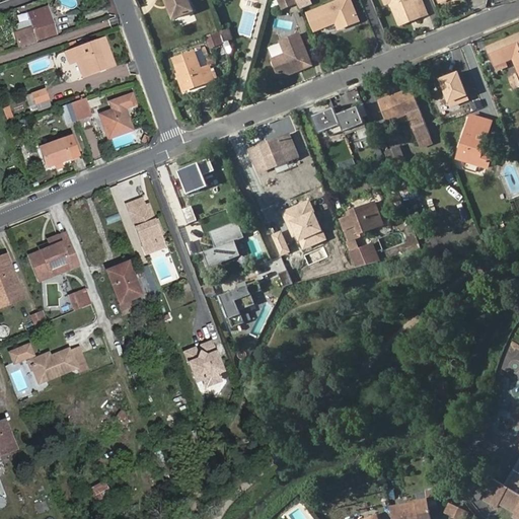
[(165,0),(167,4),(169,3),(170,7),(168,8),(172,19),(193,12),(188,0),(165,0)]
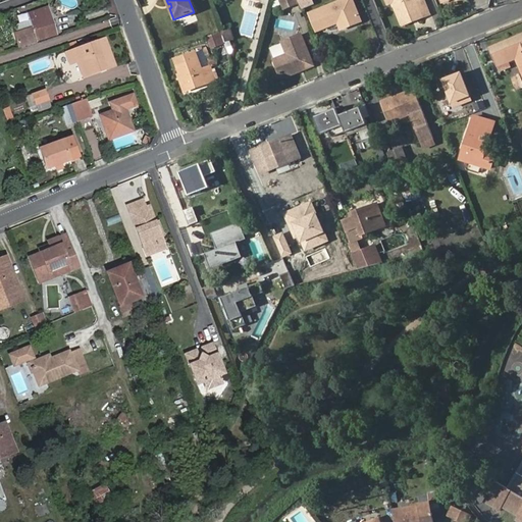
[(312,0),(298,0),(300,2),(301,5),(302,8),(314,3),(312,0)]
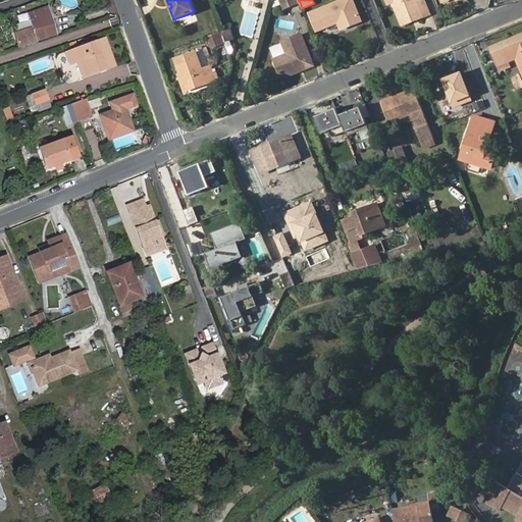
[(341,20),(344,27),(362,19),(353,0),(338,0),(310,11),(317,29),(337,21),(341,20)]
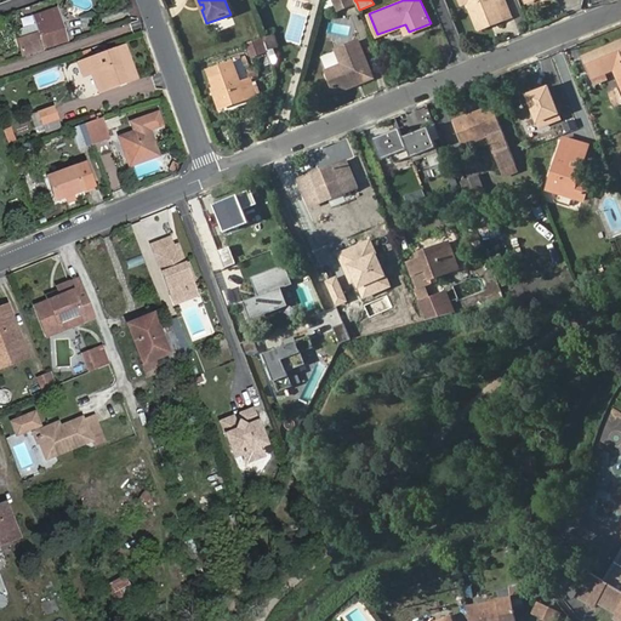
[(468,1),(477,22),(500,13),(502,21),(512,16),(506,0),(460,0),(462,4),(468,1)]
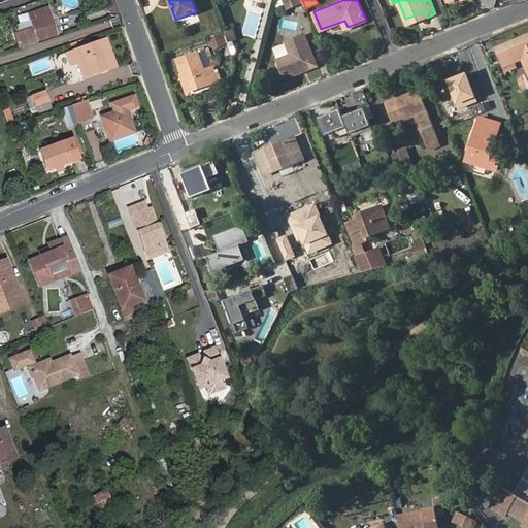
[(465,15),(475,12),(473,5),(463,8),(465,15)]
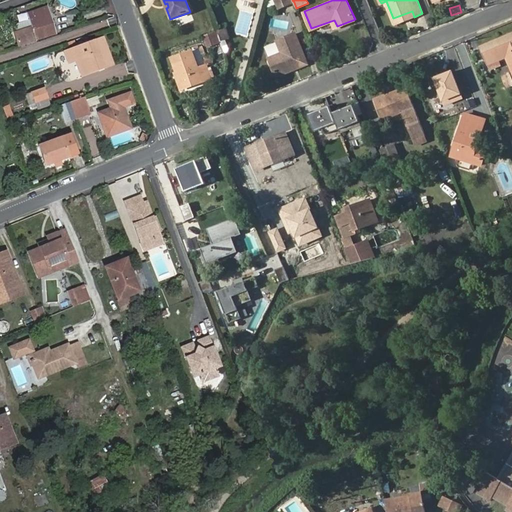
[(13,33),(17,46),(45,37),(44,35),(54,33),(46,7),(26,14),(28,20),(30,28),(15,32),(13,33)]
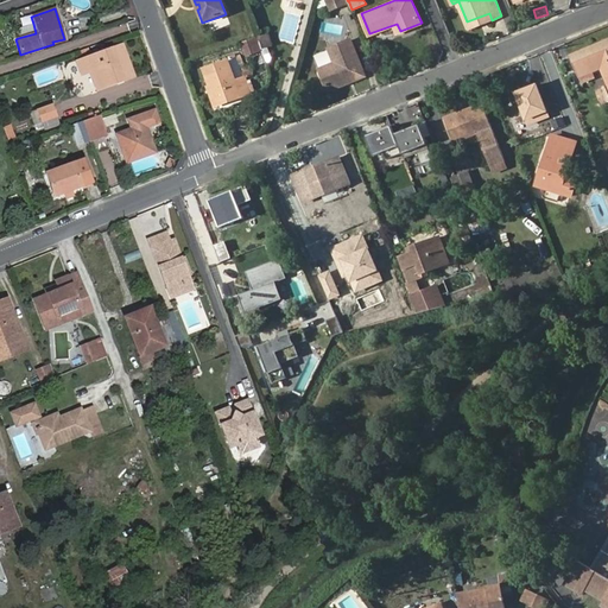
[(489,13),(467,21),(469,29),(492,20),(489,13)]
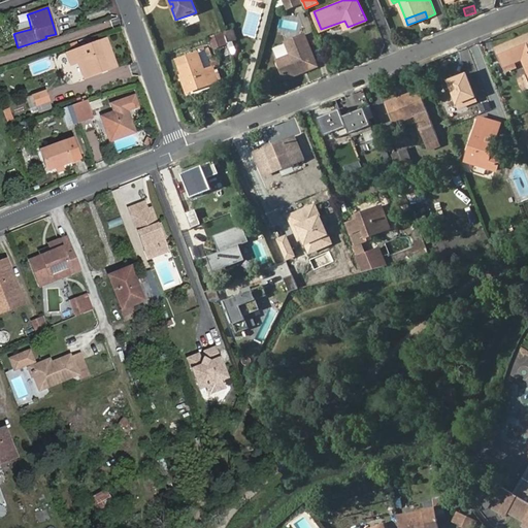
[(29,21),(12,26),(15,33),(31,29),(29,21)]
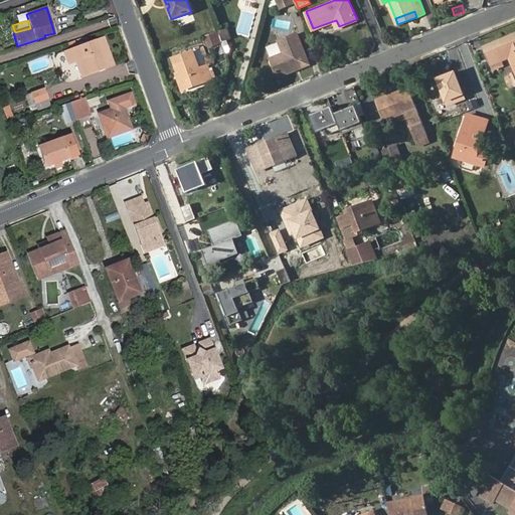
[(225,27),(217,30),(221,42),(222,43),(230,40),(225,27)]
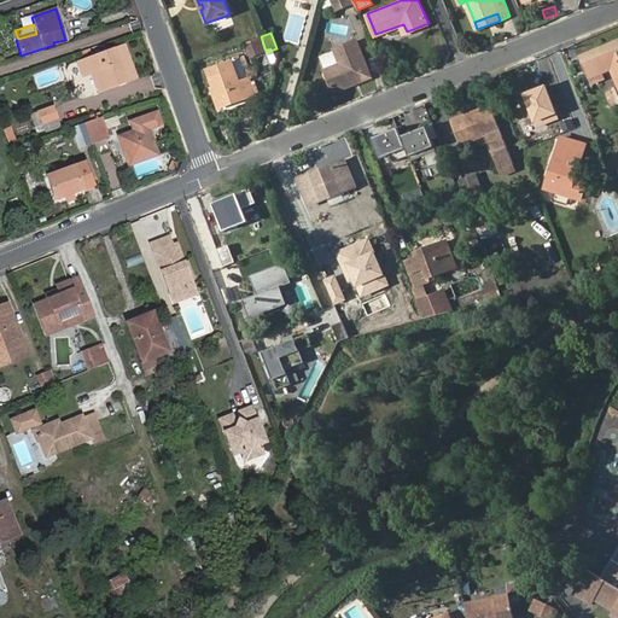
[(261,36),(246,42),(251,56),(266,51),(261,36)]
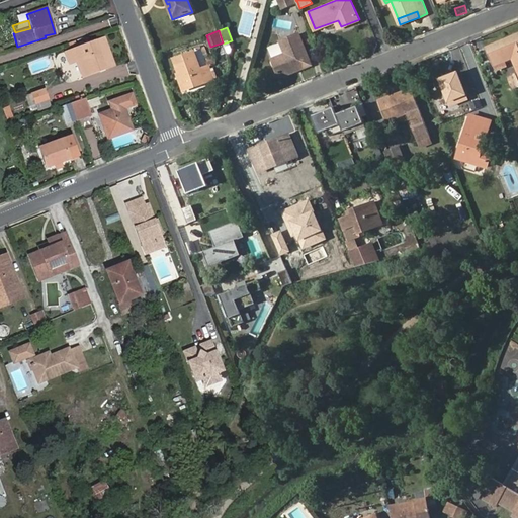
[(279,76),(295,69),(294,67),(300,65),(301,67),(311,64),(298,32),(279,39),(284,52),(272,57),(279,76)]
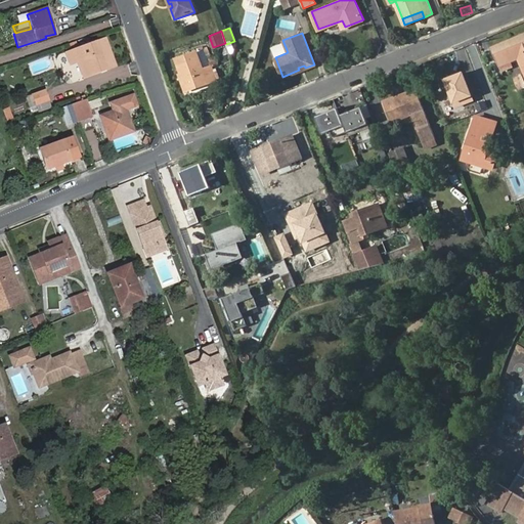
[(518,60),(523,75),(523,36),(492,49),(498,68),(518,60)]
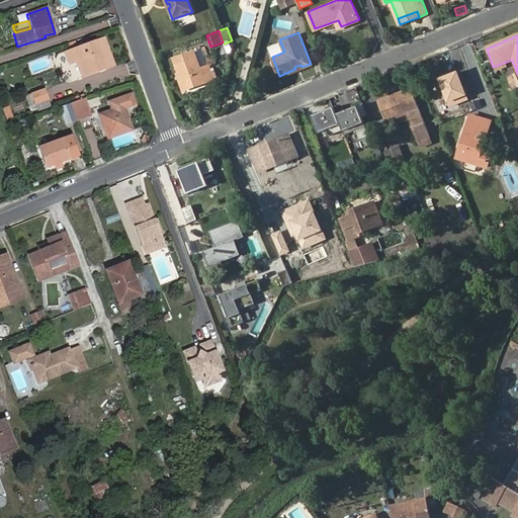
[(115,64),(106,39),(90,45),(69,52),(72,63),(80,60),(85,74),(98,70),(115,64)]
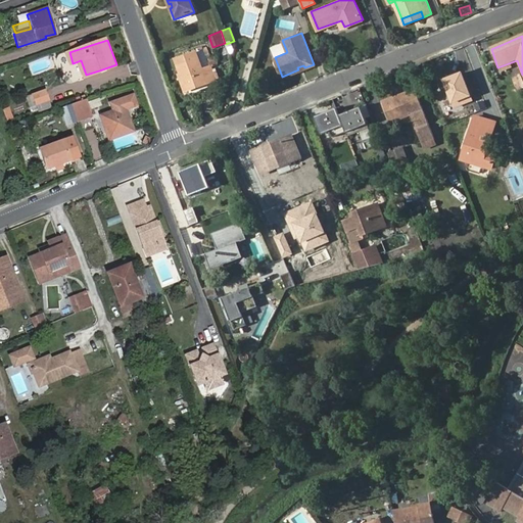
[(204,81),(205,84),(215,80),(208,66),(201,68),(194,52),(174,60),(179,75),(185,88),(204,81)]
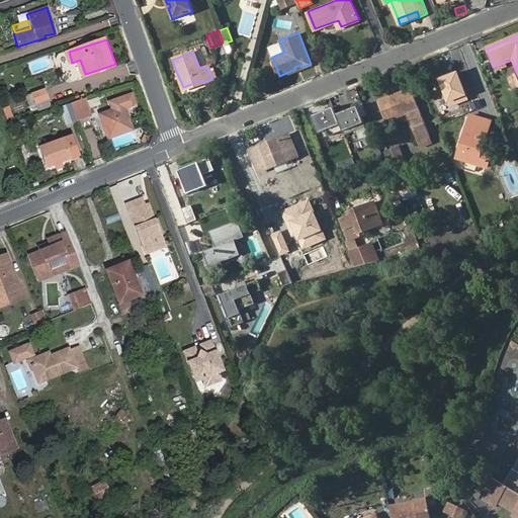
[(181,91),(203,83),(202,80),(183,87),(177,74),(175,75),(181,91)]
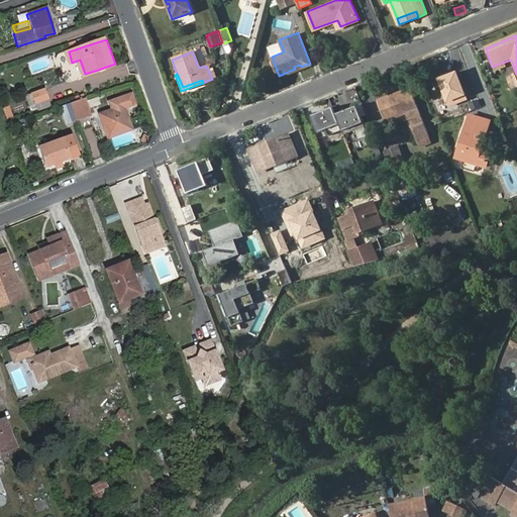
[(510,89),(516,87),(511,75),(505,77),(510,89)]
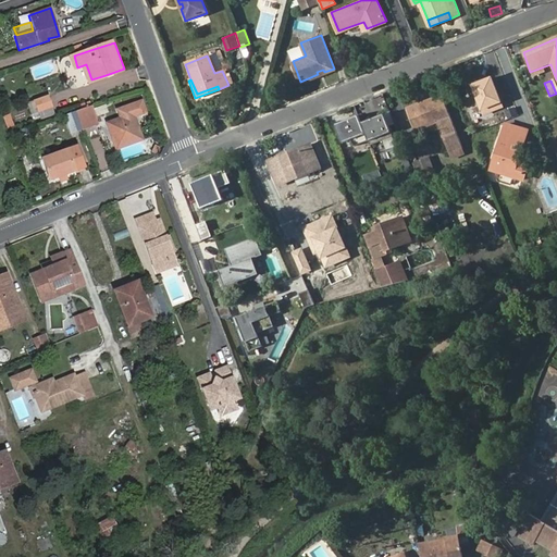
[(35,99),(39,110),(41,115),(54,111),(49,94),(35,99)]
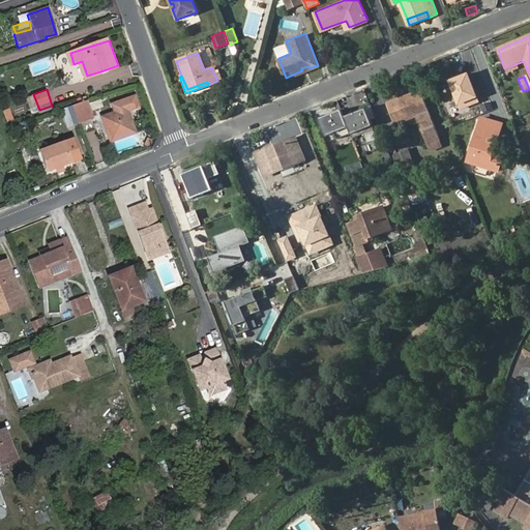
[(497,110),(489,89),(472,94),(480,115),(497,110)]
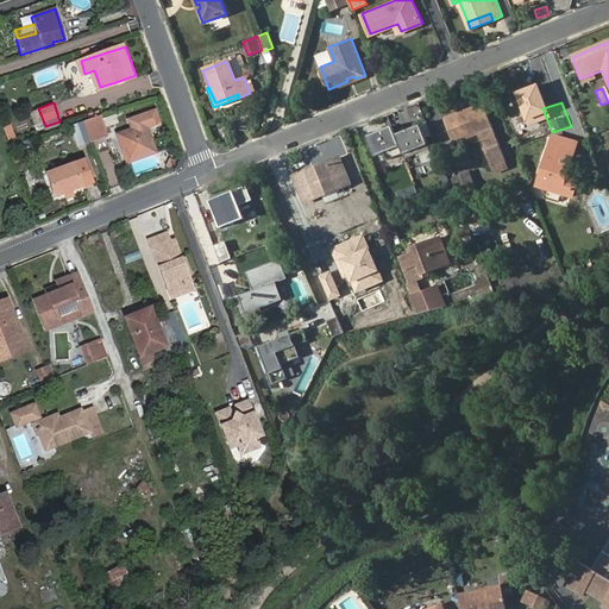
[(485,104),(472,108),(473,112),(464,115),(463,112),(446,119),(456,142),(481,132),(495,167),(508,162),(485,104)]
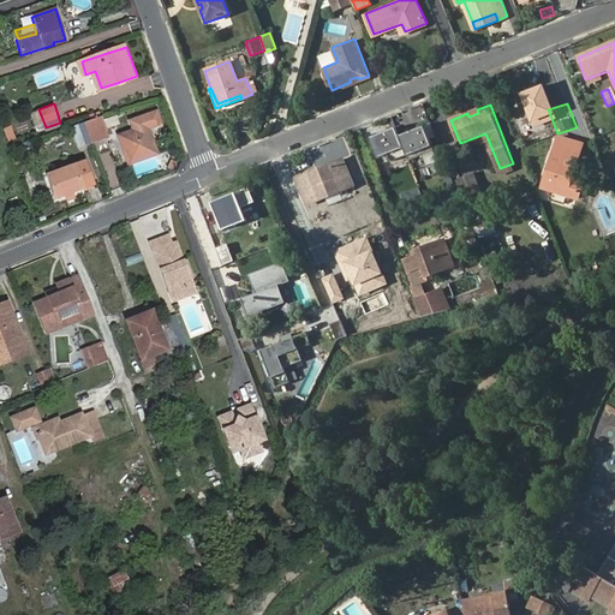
[(35,124),(43,121),(39,109),(31,112),(35,124)]
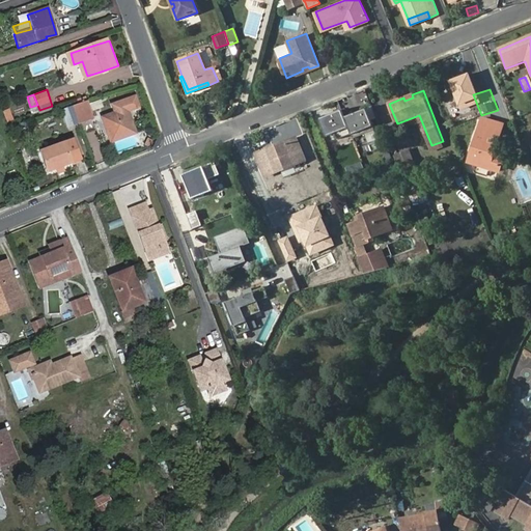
[(103,119),(112,143),(135,135),(127,112),(138,108),(134,98),(112,106),(115,115),(103,119)]
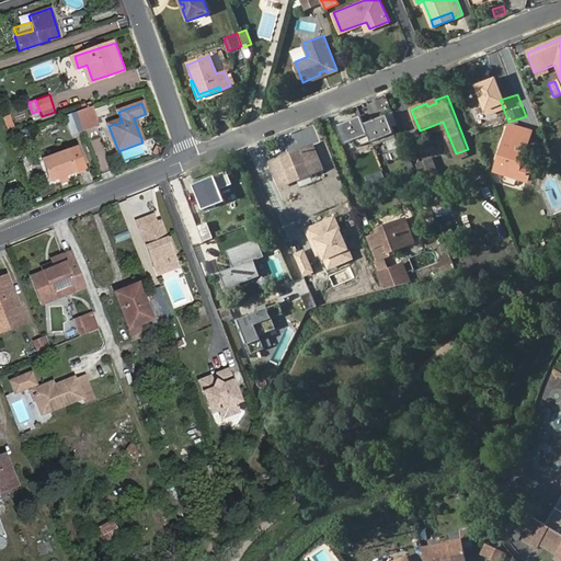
[(93,110),(96,117),(106,114),(104,106),(93,110)]
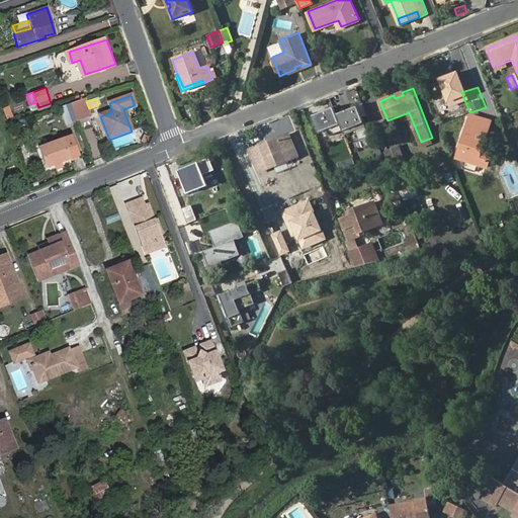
[(91,116),(86,99),(72,104),(70,104),(71,105),(77,121),(91,116)]
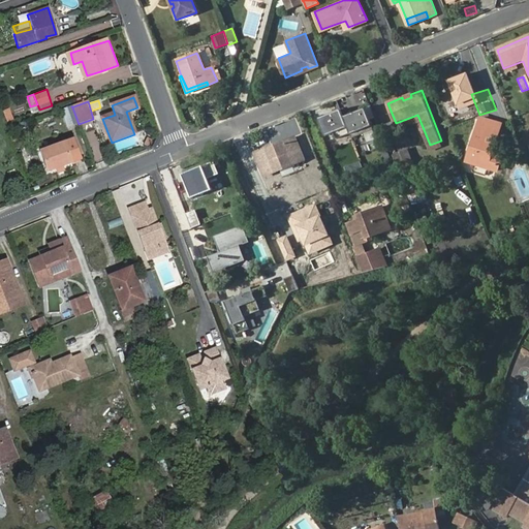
[(72,107),(71,106),(70,107),(61,111),(67,127),(79,124),(72,107)]
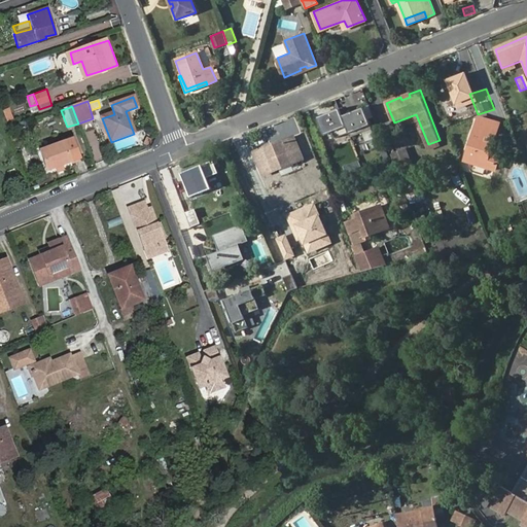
[(364,107),(343,116),(349,132),(352,138),(373,129),(364,107)]
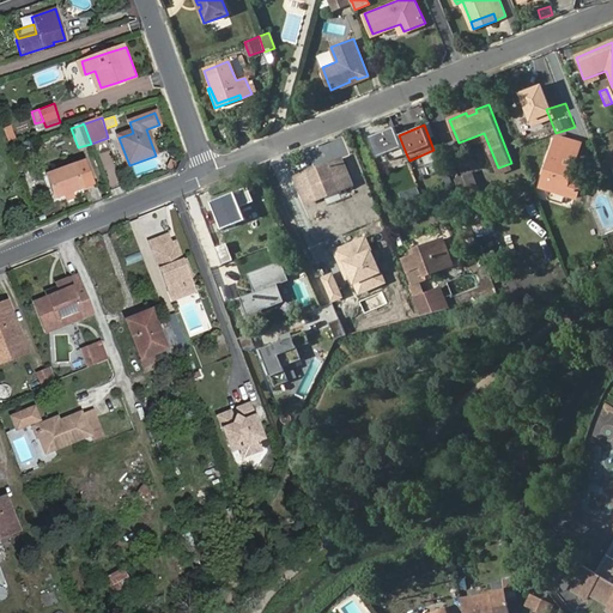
[(0,128),(5,143),(13,140),(8,126),(0,128)]
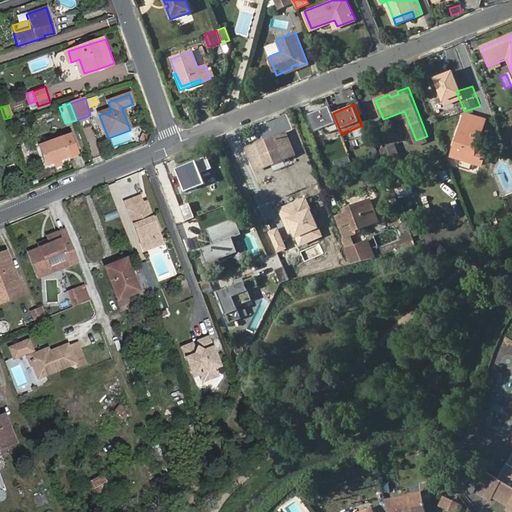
[(333,113),(330,106),(309,114),(316,131),(323,128),(326,134),(339,128),(333,113)]
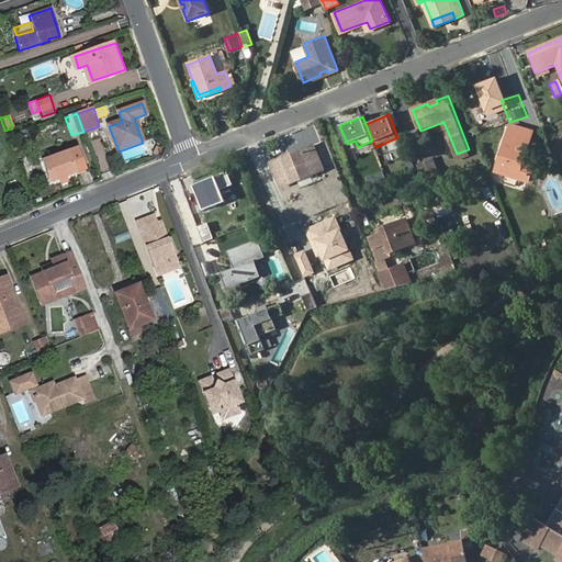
[(512,126),(497,170),(528,181),(534,168),(523,164),(532,133),(512,126)]
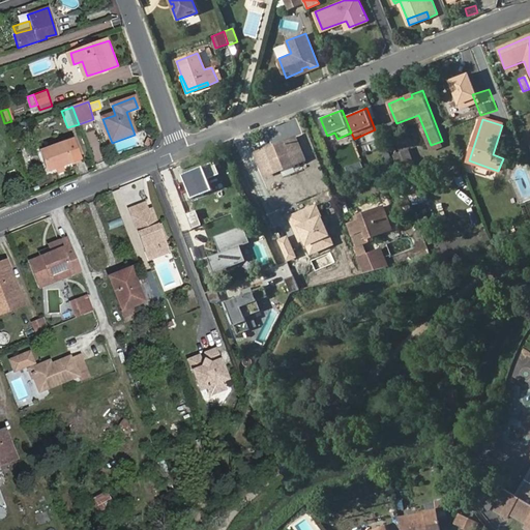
[(306,160),(297,137),(257,153),(267,177),(306,160)]
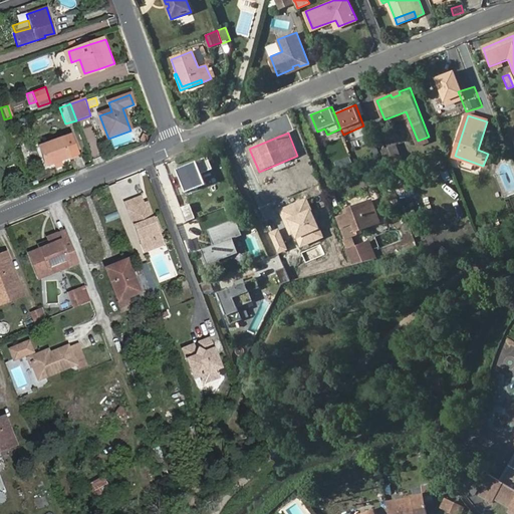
[(429,137),(418,141),(419,146),(430,141),(429,137)]
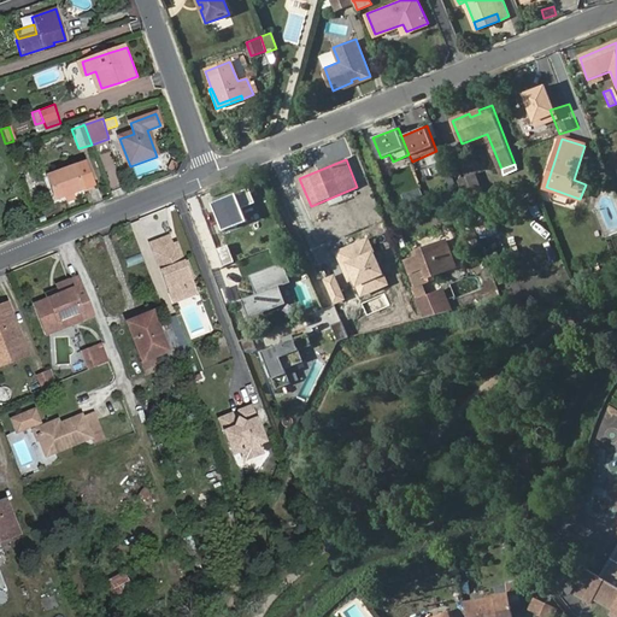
[(47,177),(56,201),(94,187),(86,165),(47,177)]
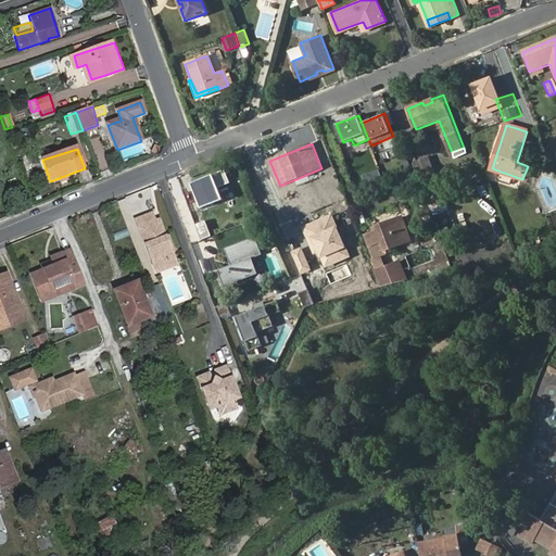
[(415,163),(427,194),(443,188),(431,156),(415,163)]
